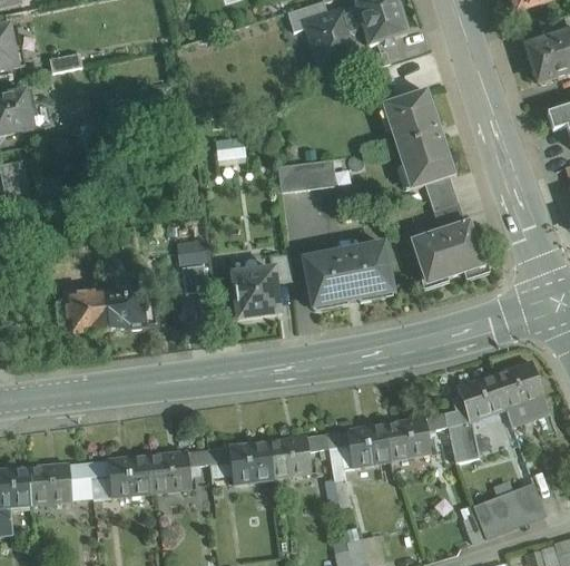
[(367,0),(364,1),(364,0),(355,3),(363,30),(369,46),(377,42),(383,40),(384,44),(394,41),(393,37),(408,32),(396,0),(367,0)]
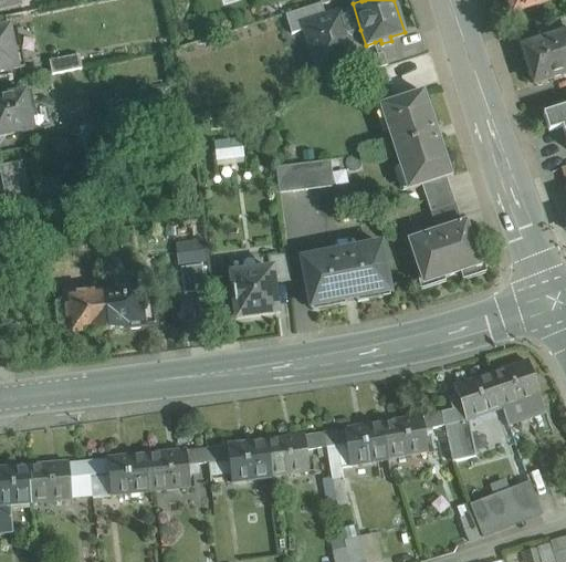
[(507,0),(511,4),(512,10),(542,0),(507,0)]
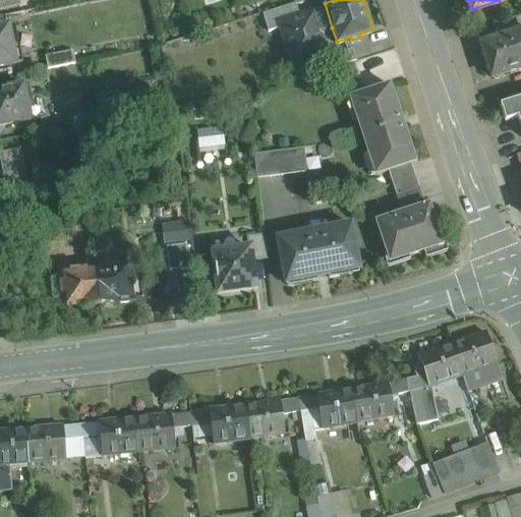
[(295,1),(263,11),(269,29),(281,24),(279,20),(299,13),(295,1)]
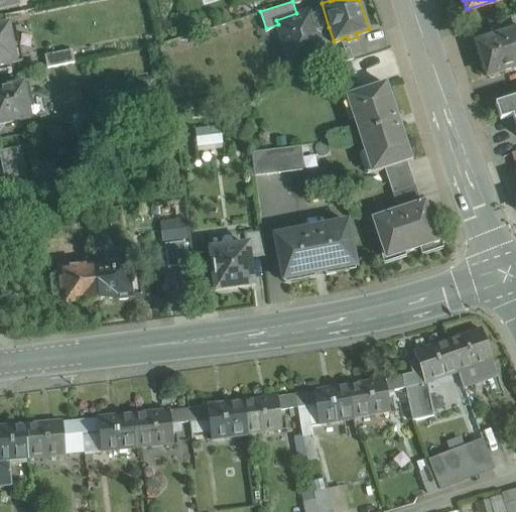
[(296,13),(276,20),(278,24),(289,60),(324,50),(317,30),(329,27),(323,7),(311,11),(310,9),(296,13)]
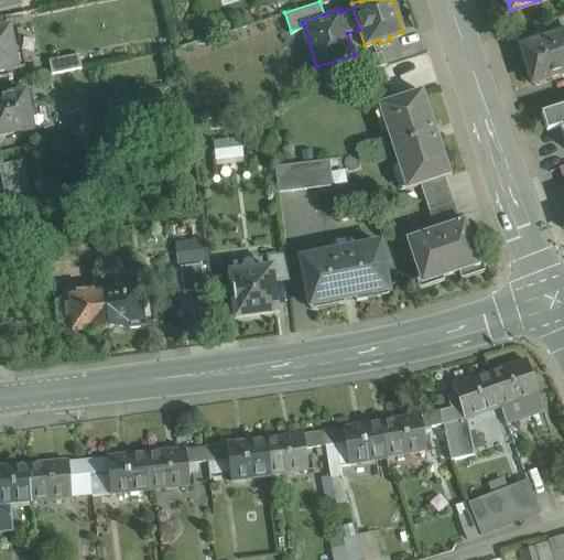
[(563,13),(550,19),(554,32),(563,29),(563,13)]
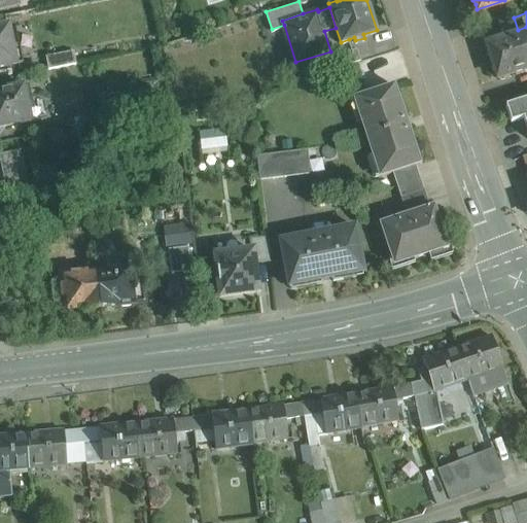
[(14,23),(0,26),(0,63),(22,60),(14,23)]
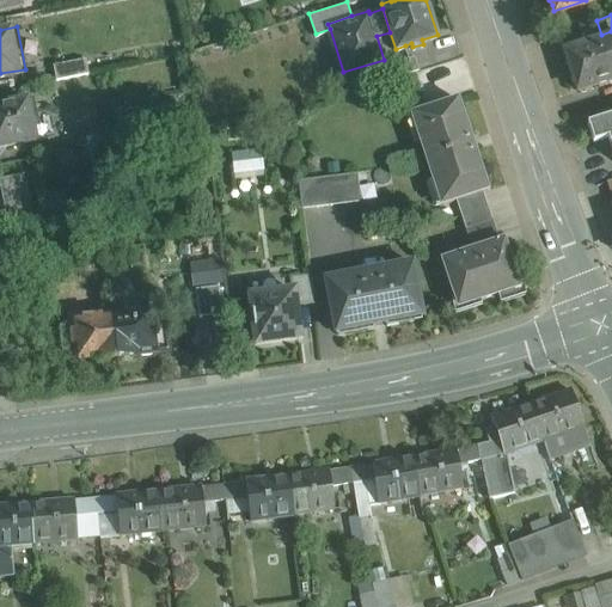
[(611,31),(601,35),(563,48),(576,87),(611,75),(611,31)]
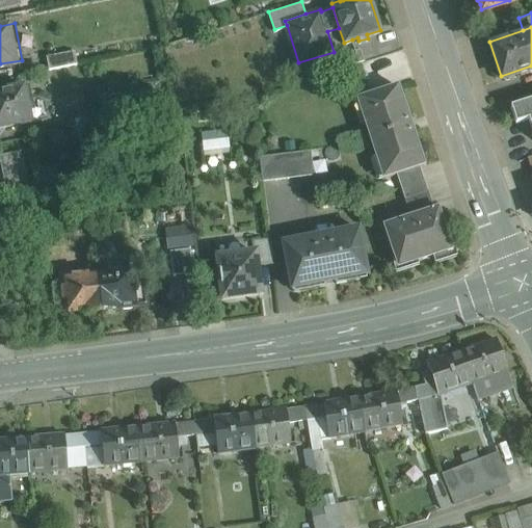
[(360,47),(344,52),(348,64),(364,59),(360,47)]
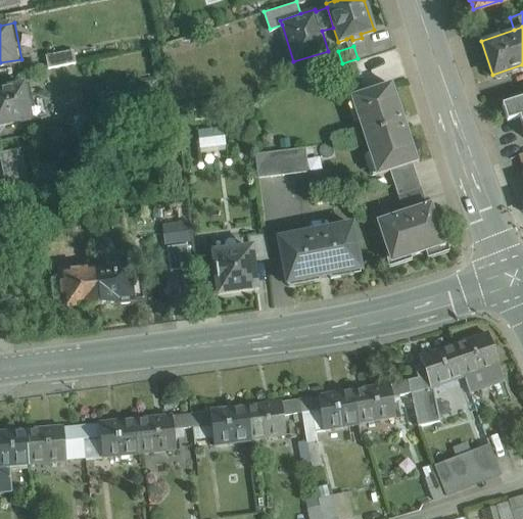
[(74,48),(45,53),(48,66),(50,65),(73,61),(76,60),(74,48)]
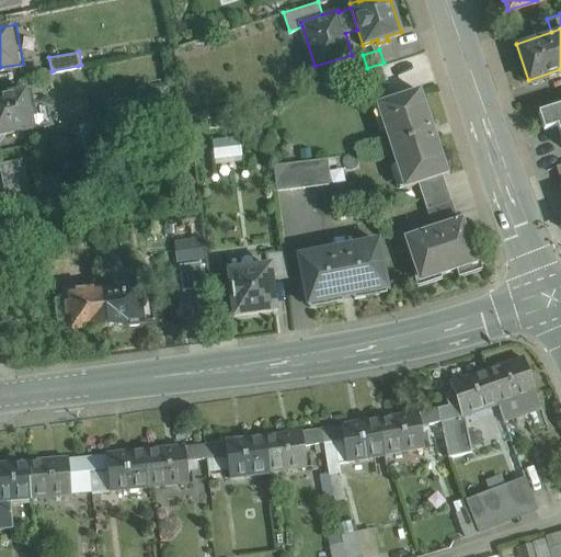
[(78,66),(54,70),(59,97),(83,92),(78,66)]
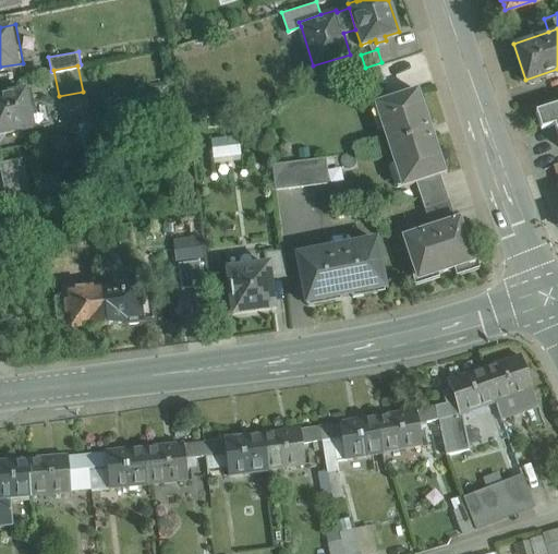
[(108,86),(93,89),(96,104),(88,106),(92,122),(126,115),(123,98),(111,100),(108,86)]
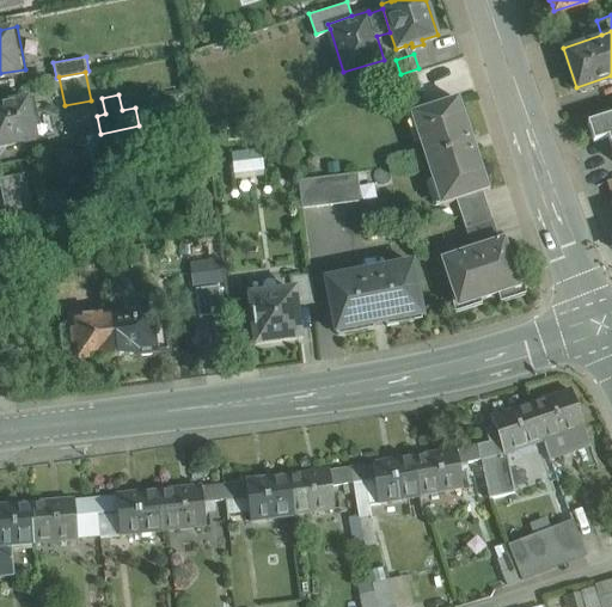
[(458,96),(410,111),(440,202),(456,197),(483,189),(488,188),(458,96)]
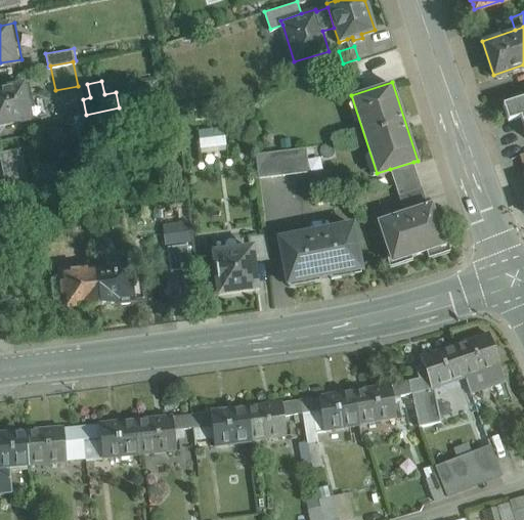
[(28,84),(0,88),(0,125),(1,124),(39,117),(35,97),(30,98),(28,84)]
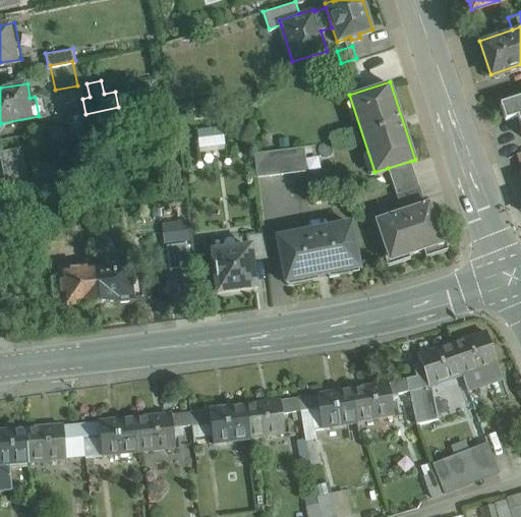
[(520,94),(499,102),(504,118),(516,114),(520,126),(520,94)]
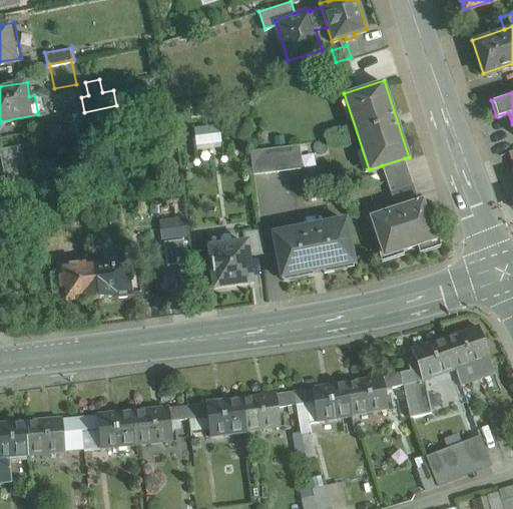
[(299,142),(249,148),(252,172),(302,166),(299,142)]
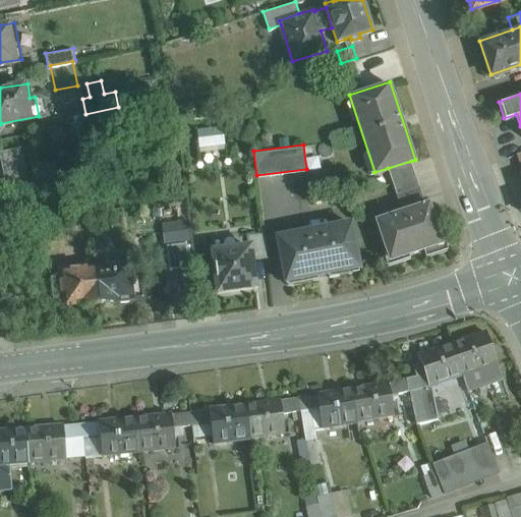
[(20,146),(0,150),(0,158),(6,188),(29,183),(20,146)]
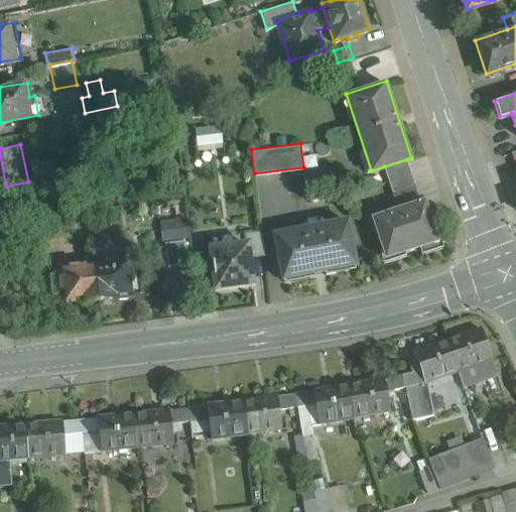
[(407,159),(384,166),(391,190),(414,183),(407,159)]
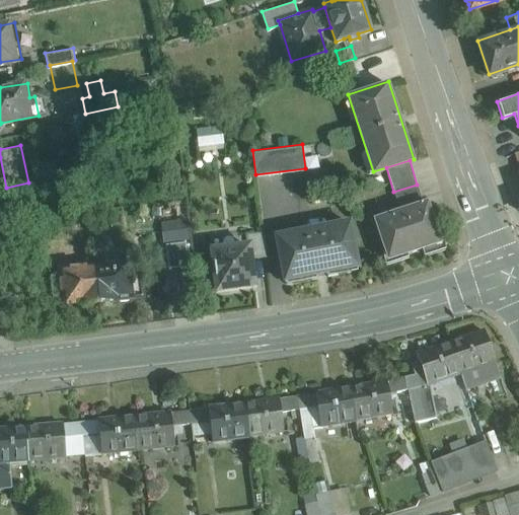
[(417,185),(393,192),(397,204),(421,196),(417,185)]
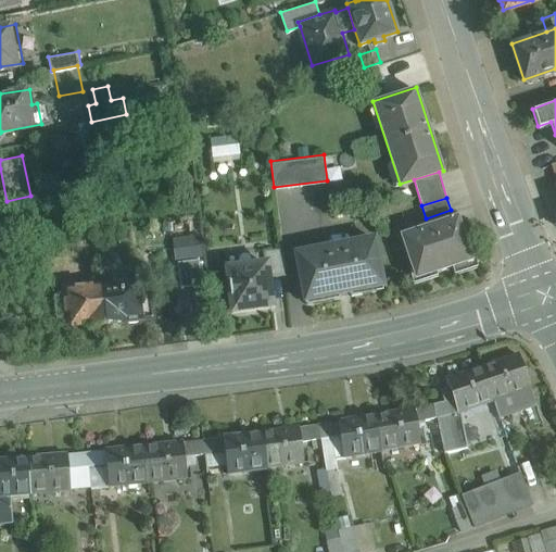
[(457,215),(401,234),(414,273),(433,266),(436,271),(471,259),(457,215)]
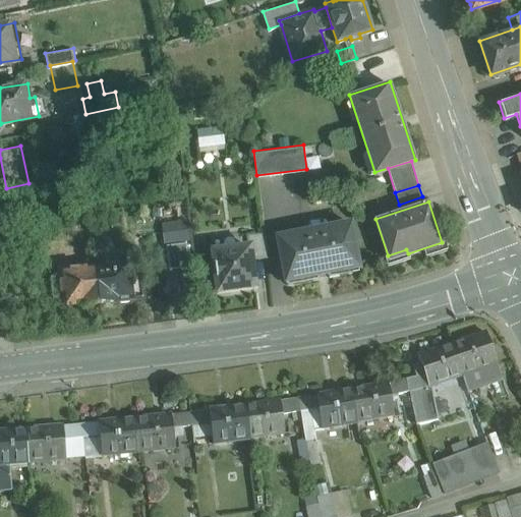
[(349,221),(276,235),(284,280),(358,266),(349,221)]
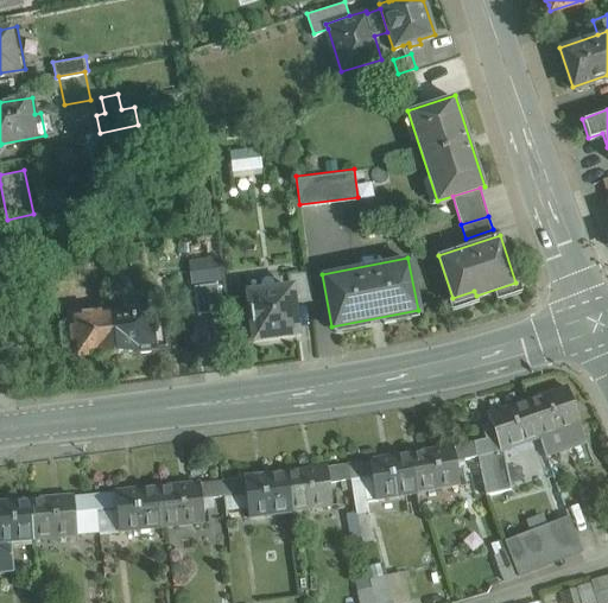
[(311,297),(309,270),(289,272),(291,286),(292,299),(311,297)]
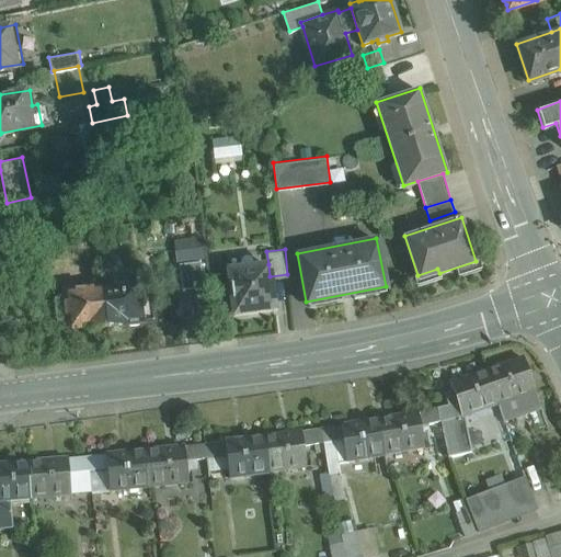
[(268,264),(229,270),(230,280),(226,280),(228,304),(233,303),(235,313),(274,307),(270,276),(268,264)]
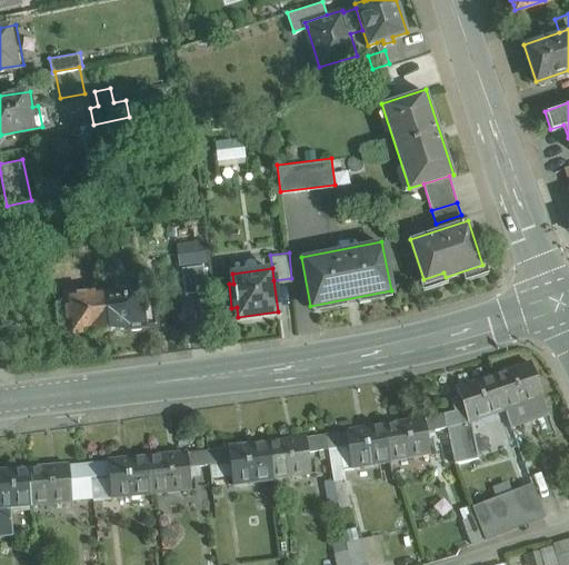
[(136,284),(107,286),(107,288),(103,289),(108,329),(146,325),(143,310),(145,308),(143,297),(141,296),(140,285),(136,286),(136,284)]
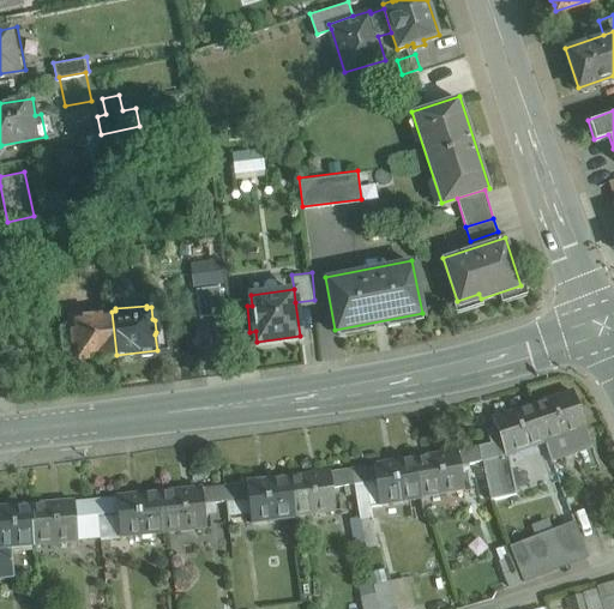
[(107,311),(76,313),(76,315),(70,315),(72,327),(70,329),(72,343),(73,343),(74,360),(116,355),(112,312),(107,312),(107,311)]
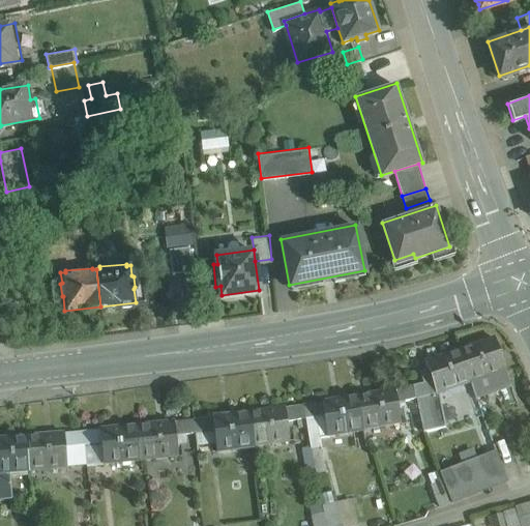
[(495,337),(460,348),(471,379),(470,379),(475,393),(509,381),(504,368),(505,368),(495,337)]
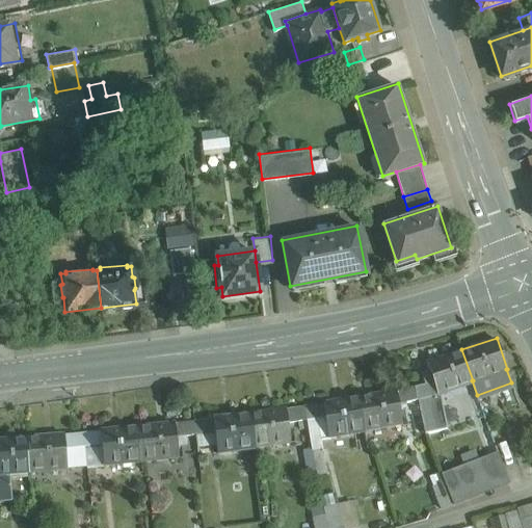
[(433,381),(415,386),(418,397),(420,405),(425,431),(446,426),(440,392),(472,380),(473,380),(461,349),(427,362),(433,381)]
